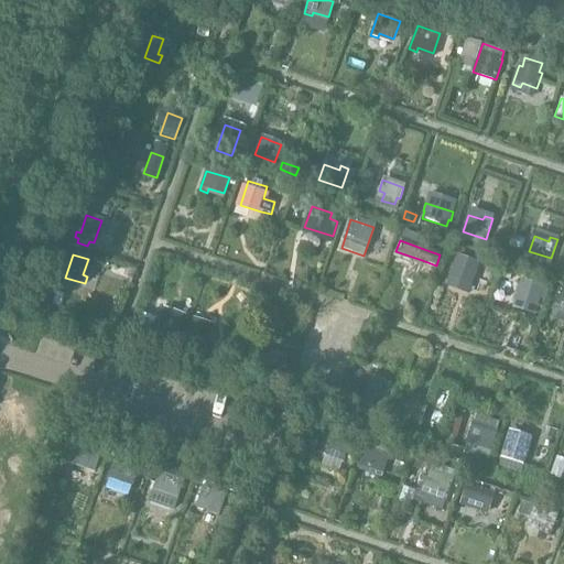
[(457,256),(449,278),(470,285),(478,263),(457,256)]
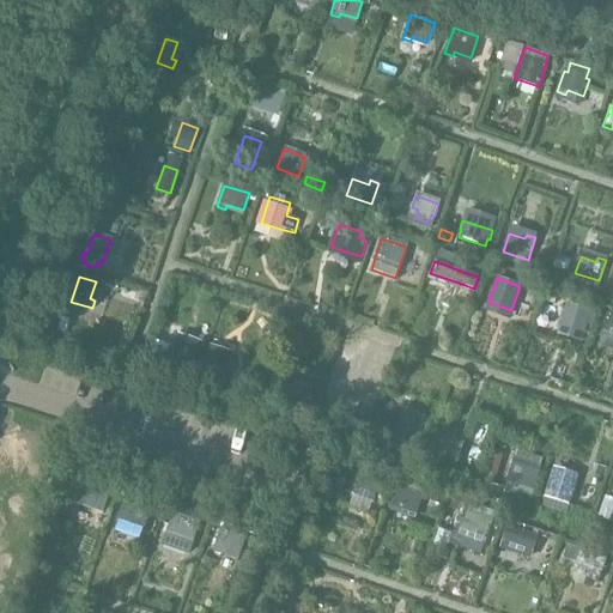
[(544,301),(553,304),(557,293),(546,291),(544,301)]
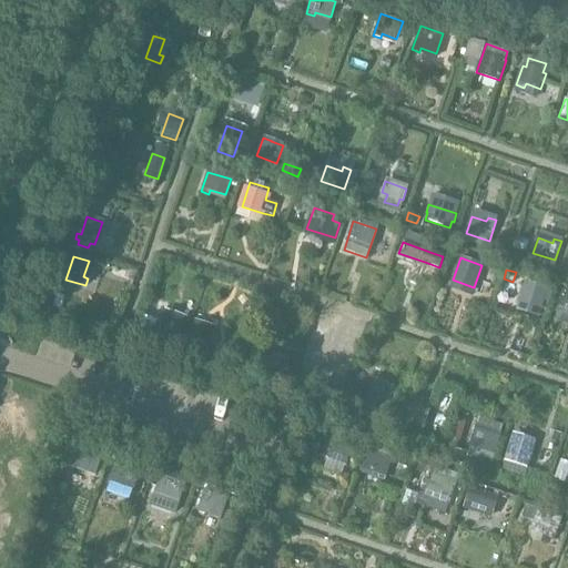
[(526,282),(519,303),(539,310),(546,288),(545,288),(526,282)]
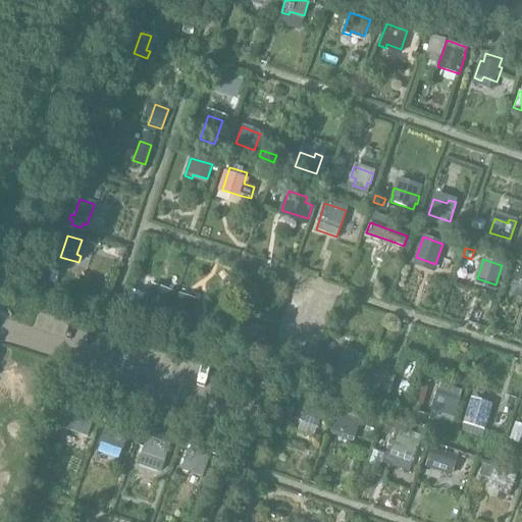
[(48,281),(54,284),(59,270),(53,268),(48,281)]
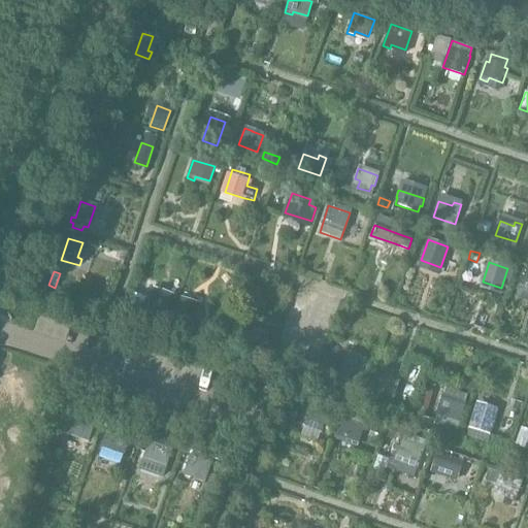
[(515,297),(527,301),(527,271),(527,272),(524,271),(515,297)]
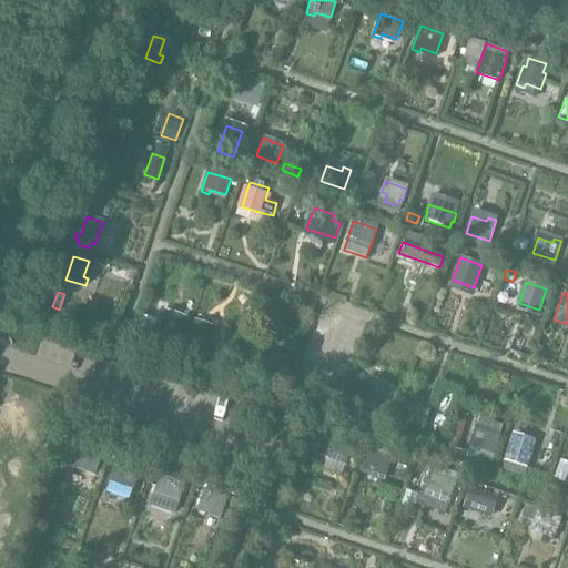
[(143,316),(138,331),(152,335),(156,322),(143,316)]
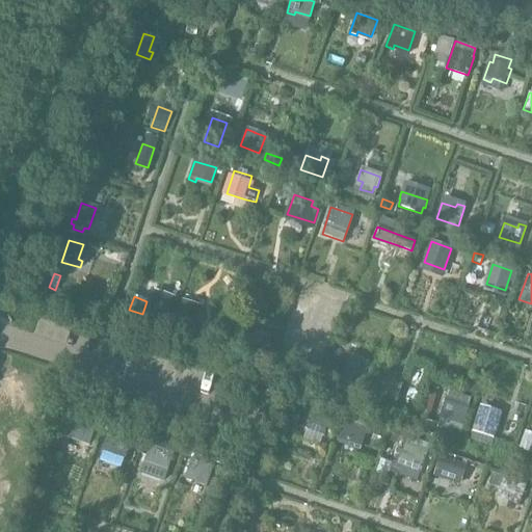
[(166,323),(173,303),(153,297),(147,316),(166,323)]
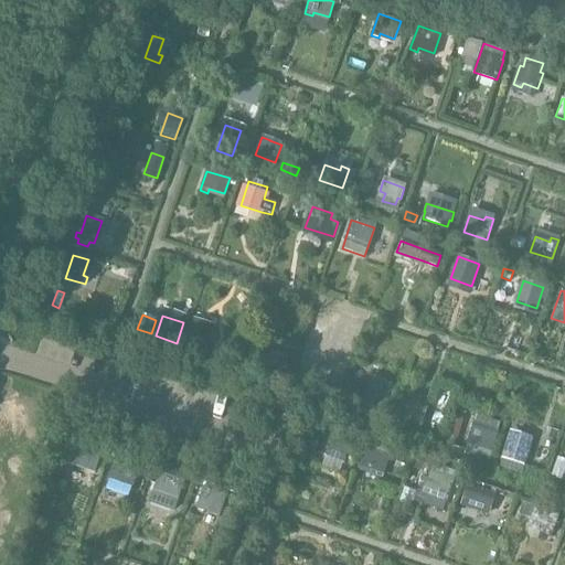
[(205,353),(213,333),(192,326),(184,347),(205,353)]
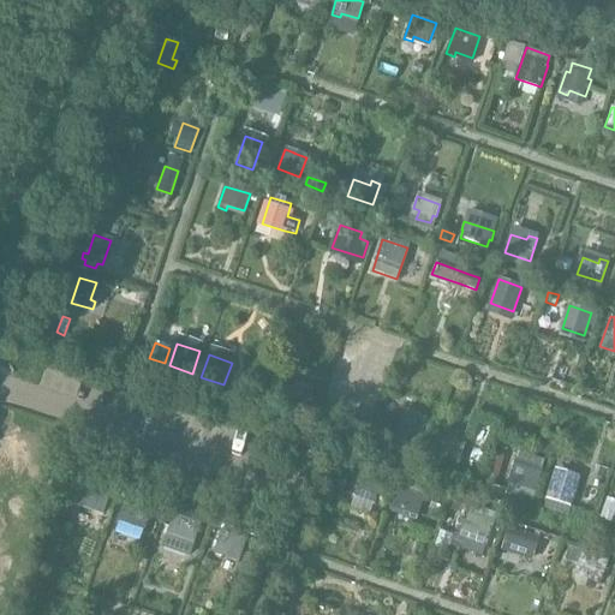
[(234,374),(231,386),(249,392),(252,381),(234,374)]
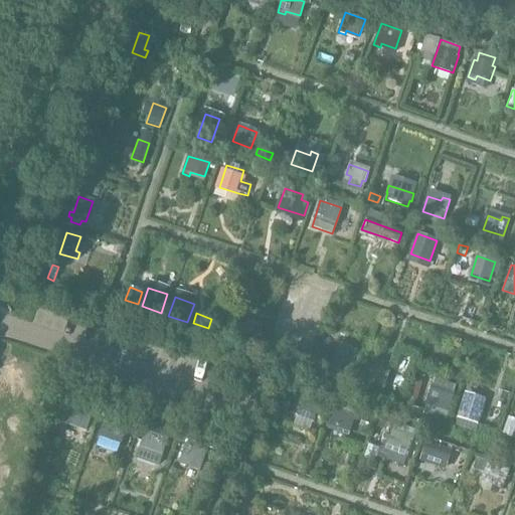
[(227,337),(231,326),(220,322),(215,333),(227,337)]
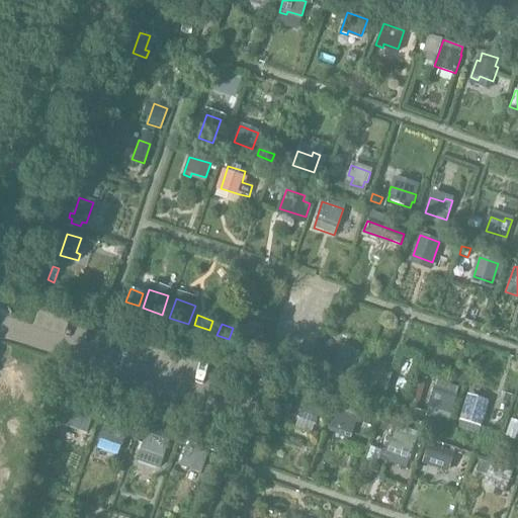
[(370,368),(366,379),(387,386),(392,375),(370,368)]
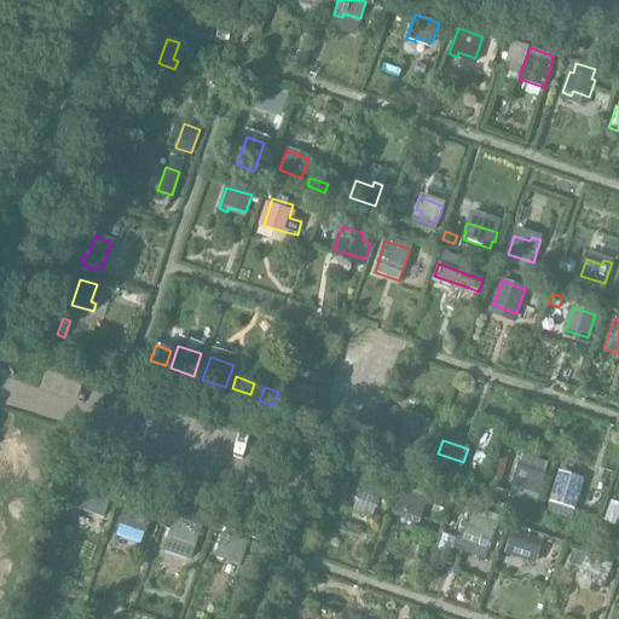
[(537,495),(547,464),(521,456),(512,486),(537,495)]
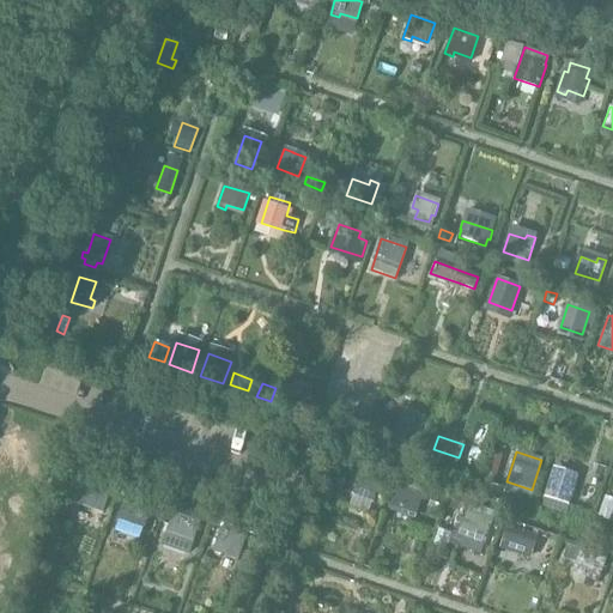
[(485,474),(495,477),(502,456),(492,453),(485,474)]
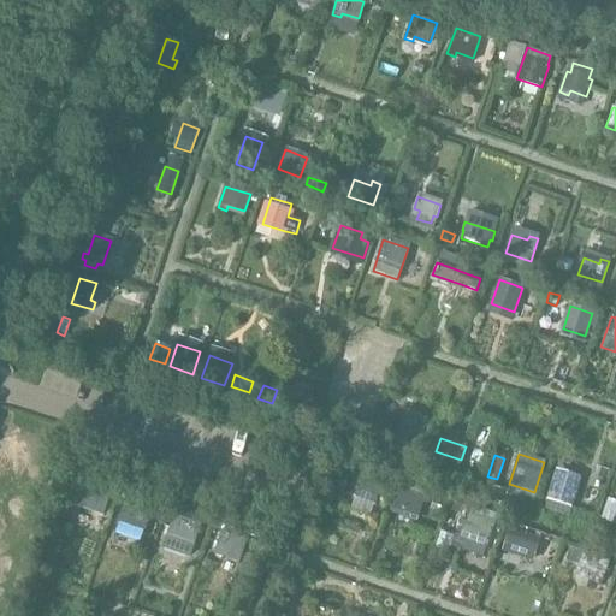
[(349,474),(336,468),(329,487),(343,492),(349,474)]
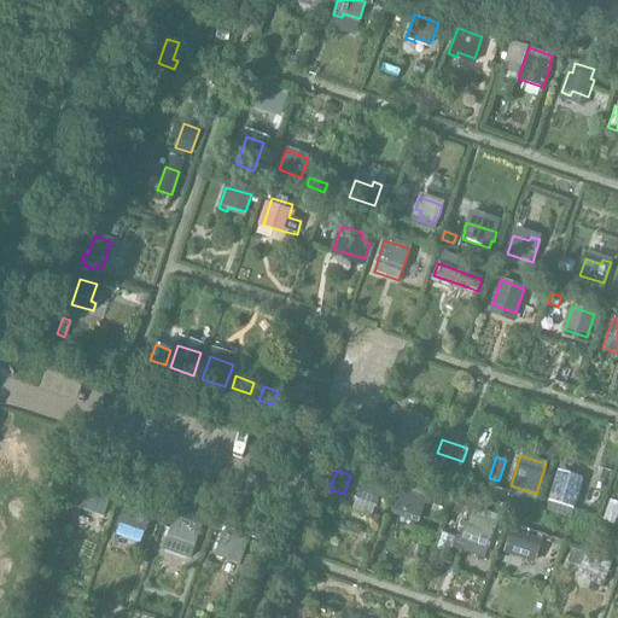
[(548,502),(553,503),(567,508),(570,501),(575,502),(579,484),(557,477),(548,502)]
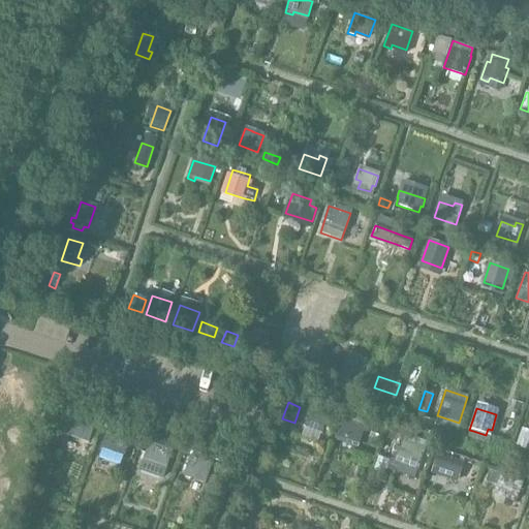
[(327,415),(311,410),(305,426),(321,432),(327,415)]
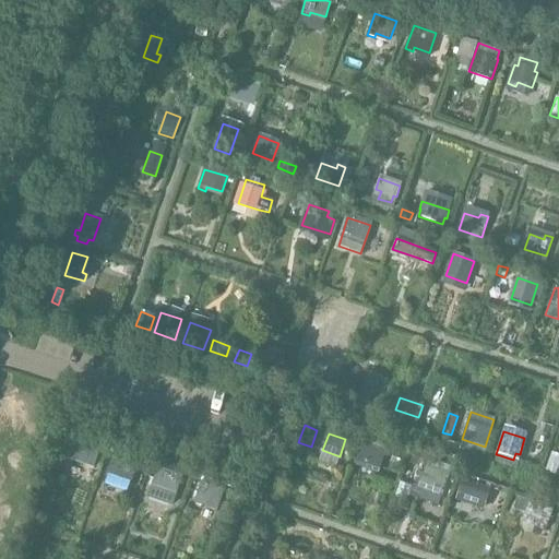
[(93,468),(98,451),(74,442),(68,460),(93,468)]
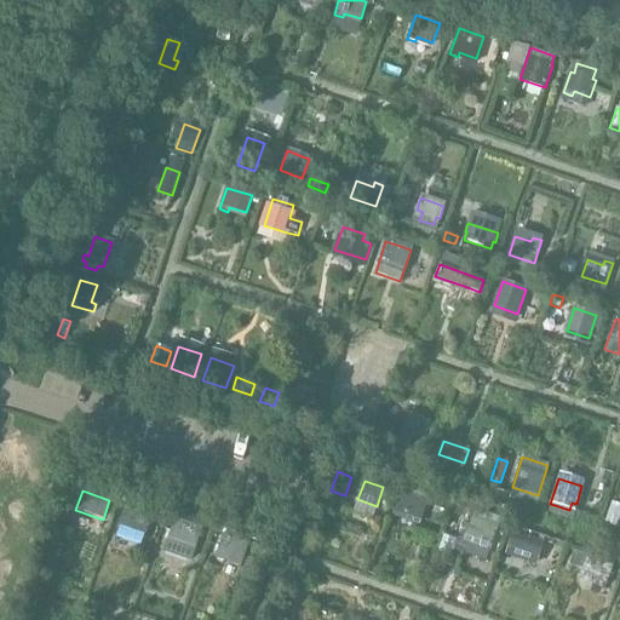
[(403,514),(420,518),(425,503),(401,494),(394,515),(402,518),(403,514)]
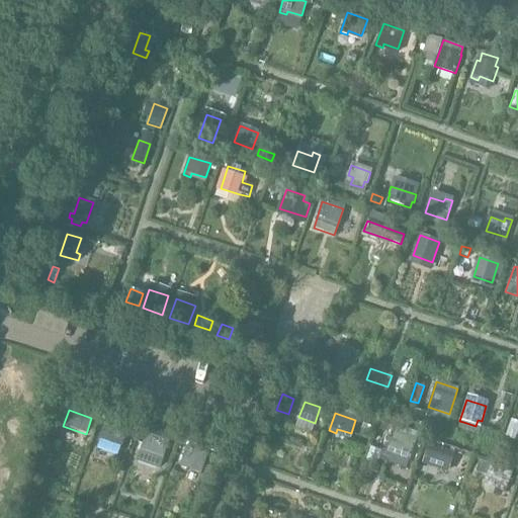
[(108,437),(122,441),(127,428),(106,420),(100,438),(107,441),(108,437)]
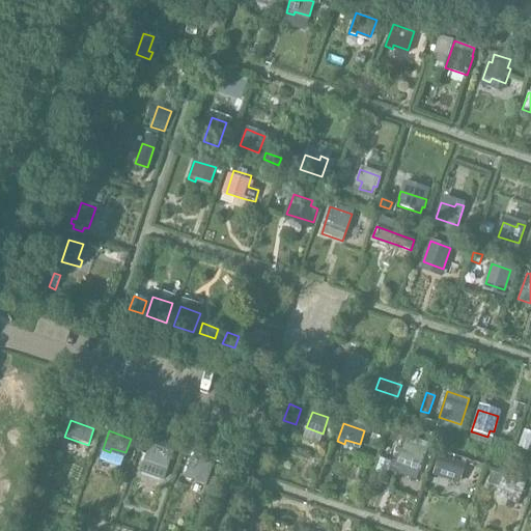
[(530,432),(524,430),(518,447),(528,450),(530,440),(530,432)]
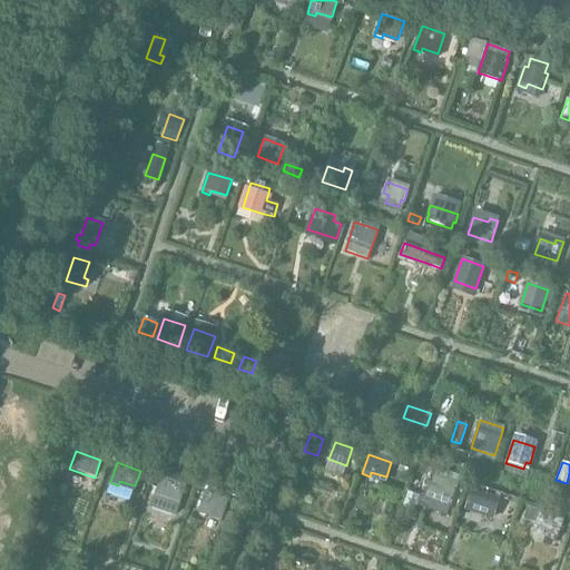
[(187,477),(165,470),(163,478),(161,478),(155,498),(161,501),(164,497),(178,501),(187,477)]
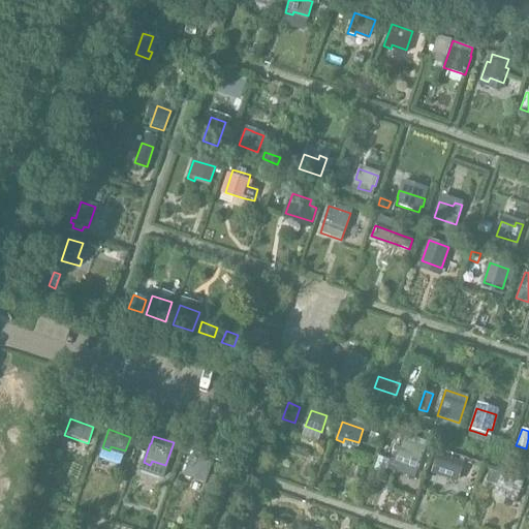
[(424,449),(403,442),(397,460),(417,467),(424,449)]
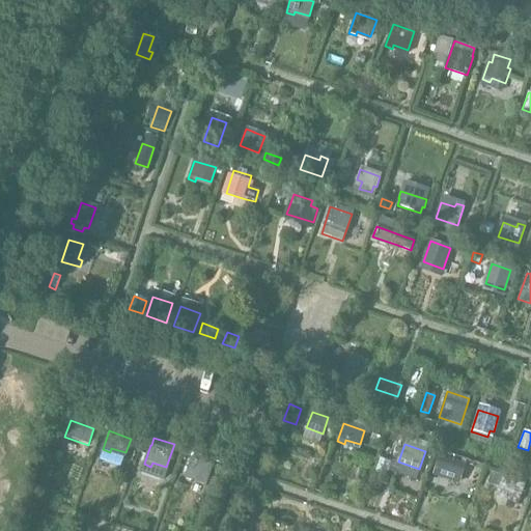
[(436,475),(443,477),(444,473),(457,478),(463,464),(441,456),(436,475)]
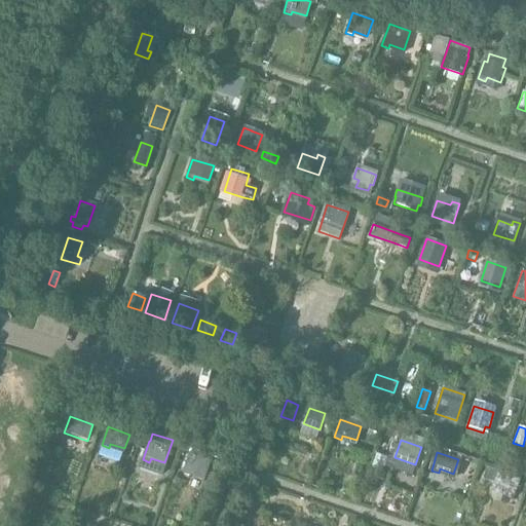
[(191,471),(205,476),(210,462),(189,455),(183,473),(190,475),(191,471)]
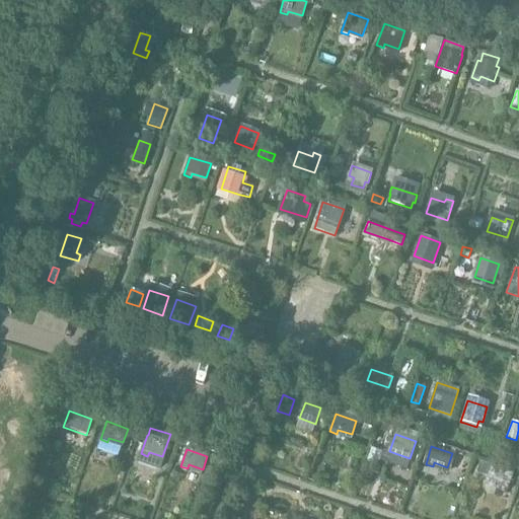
[(507,488),(512,474),(492,466),(485,485),(492,487),(493,483),(507,488)]
